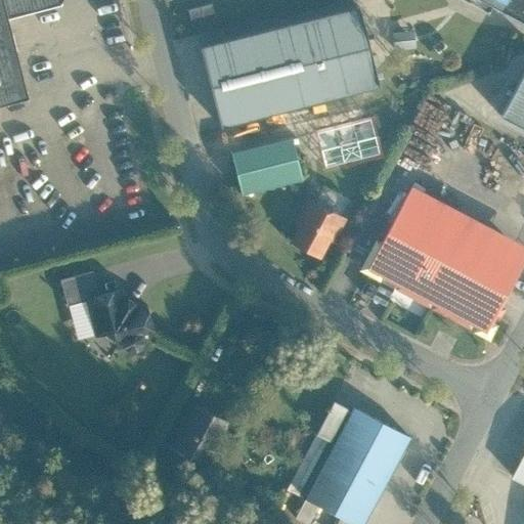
[(0,0),(0,104),(29,97),(11,18),(63,3),(63,0),(0,0)]
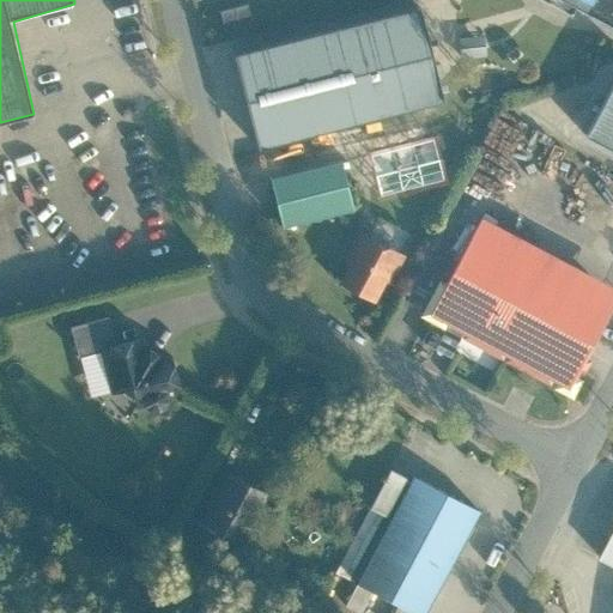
[(425,0),(405,0),(236,46),(258,139),(447,87),(425,0)]
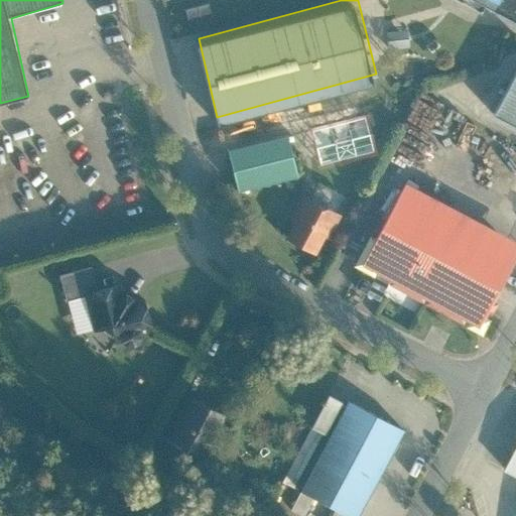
[(515,0),(470,0),(515,23),(515,0)]
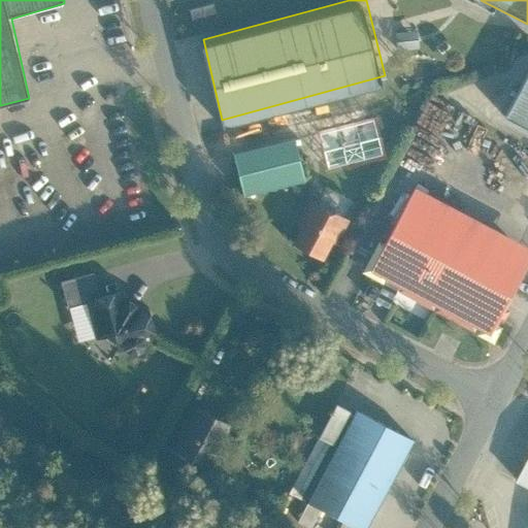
[(212,5),(188,10),(193,34),(218,28),(212,5)]
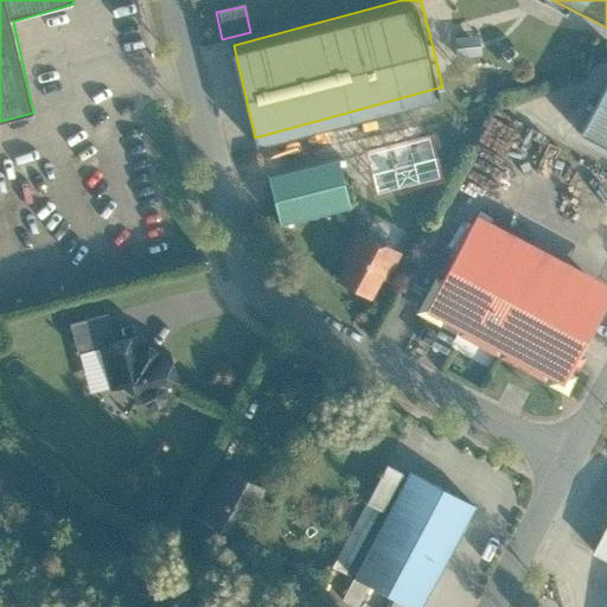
[(606,82),(577,136),(606,152),(606,82)]
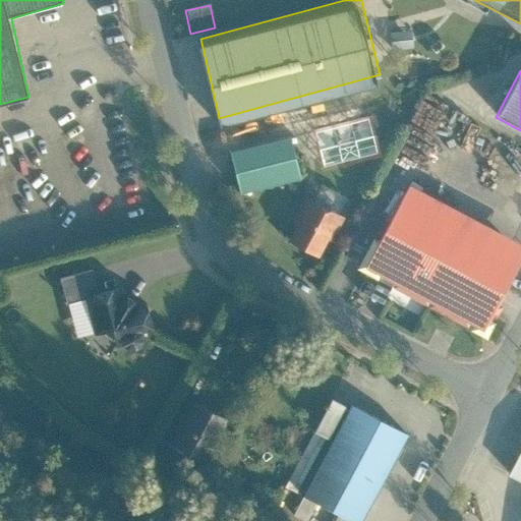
[(239,194),(299,178),(288,138),(229,154),(239,194)]
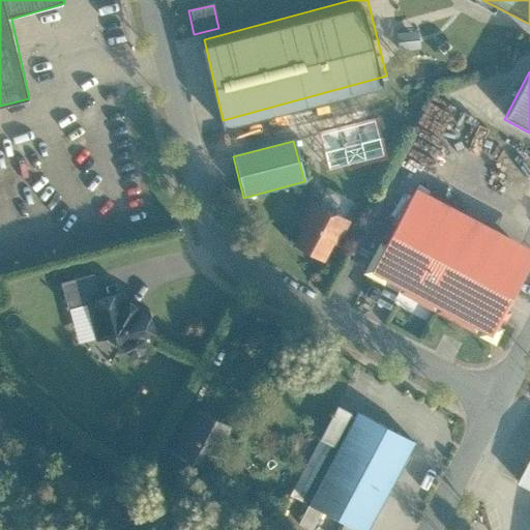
[(529,249),(415,189),(370,274),(490,339),(529,261),(529,249)]
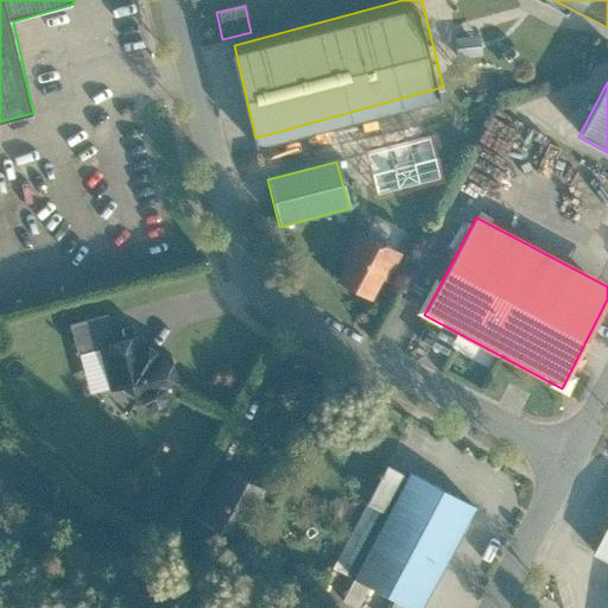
[(386,284),(399,257),(356,232),(340,260),(346,263),(335,283),(371,301),(381,282),(386,284)]
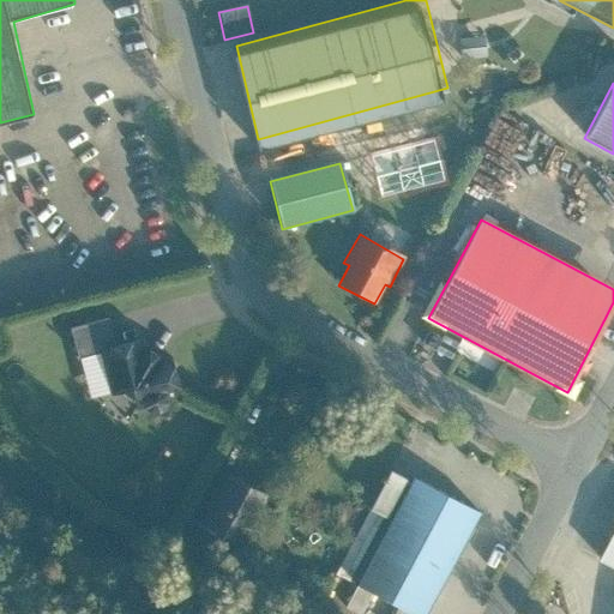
[(119,348),(110,320),(72,329),(80,359),(103,354),(115,399),(127,396),(150,409),(151,413),(155,417),(161,416),(169,415),(173,409),(174,403),(182,401),(173,356),(162,357),(144,342),(119,348)]
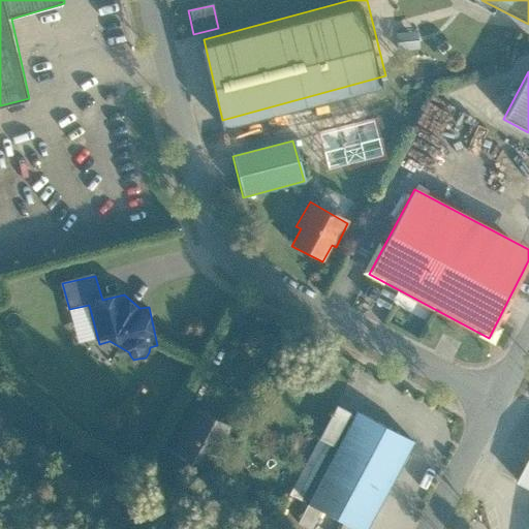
[(368,278),(359,301),(374,307),(383,284),(368,278)]
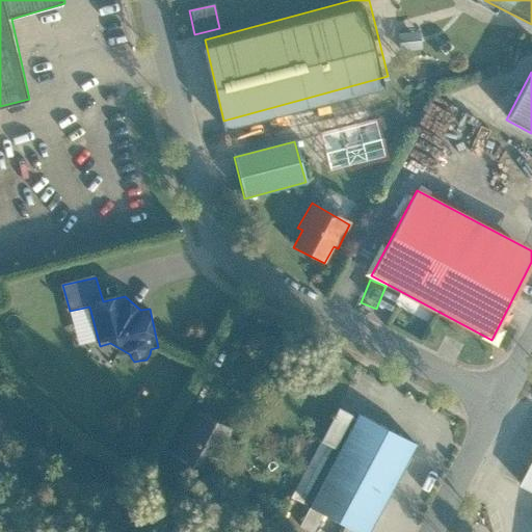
[(371,531),(418,448),(341,406),(292,499),(312,509),(302,528),(311,531),(316,531),(325,516),(347,527),(344,531),(371,531)]
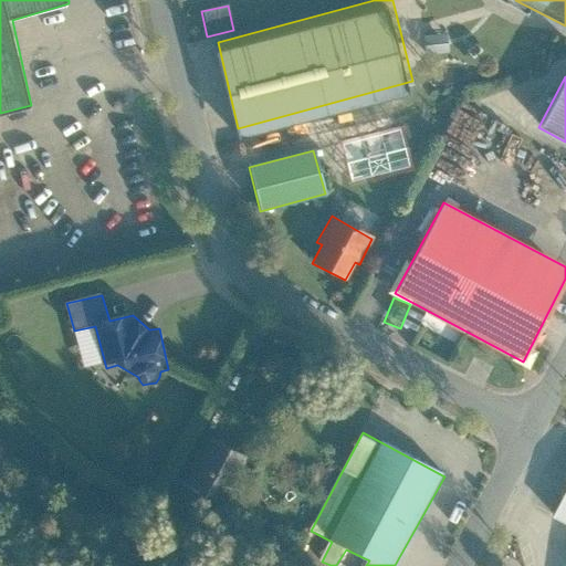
[(228,509),(254,460),(209,436),(182,483),(228,509)]
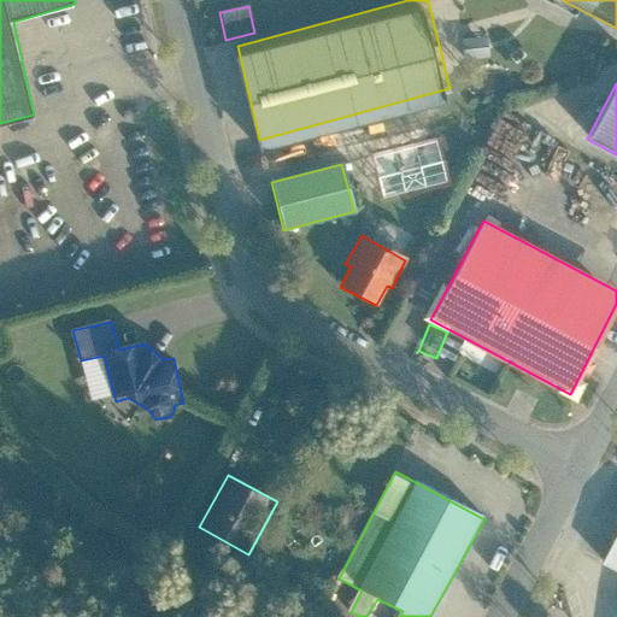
[(616,616),(616,518),(599,552),(616,560),(616,616)]
